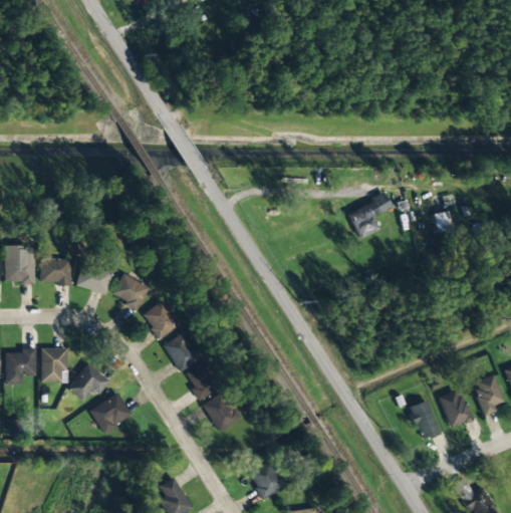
[(347,211),(358,238),(380,229),(374,215),(393,208),(387,194),(347,211)]
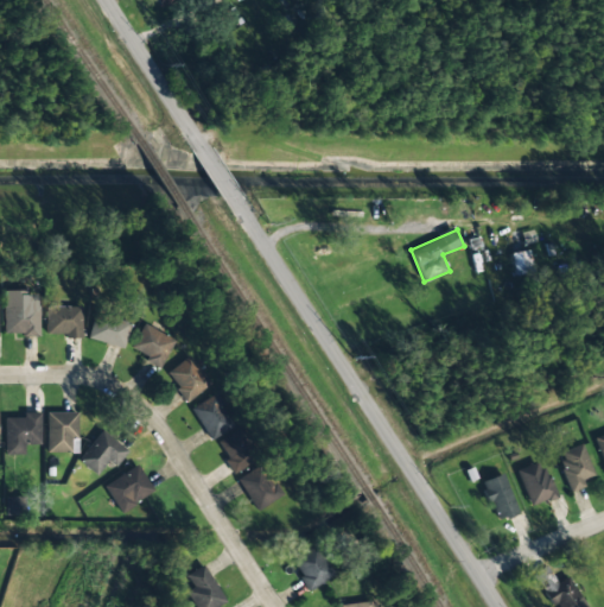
[(516,274),(534,271),(531,250),(513,252),(516,274)]
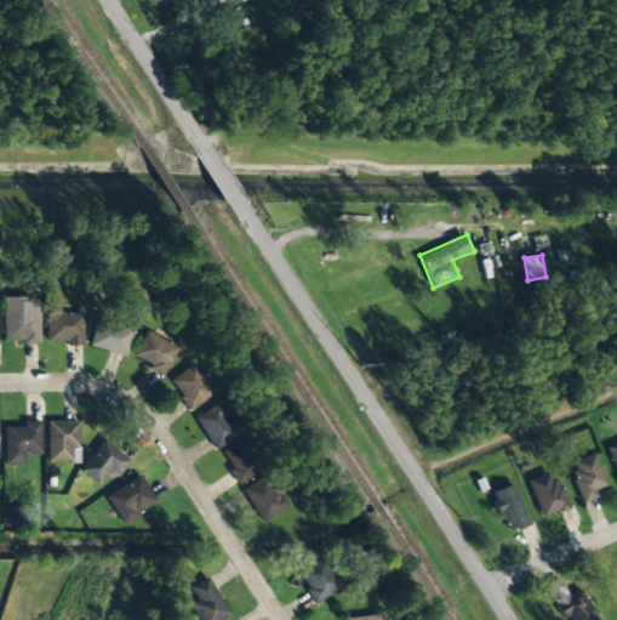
[(43,312),(6,311),(6,341),(41,341),(43,312)]
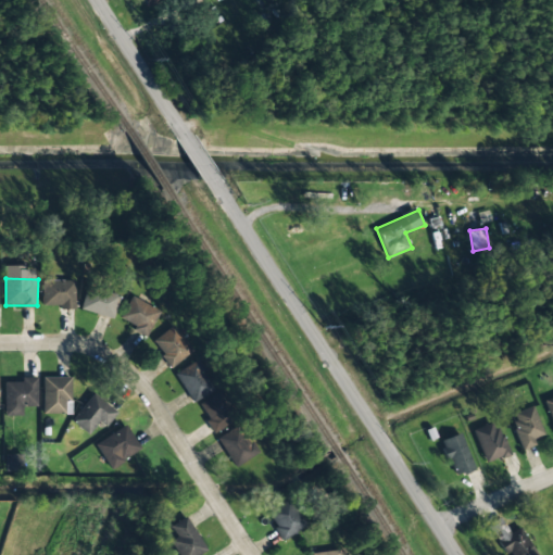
[(77,308),(76,279),(44,279),(45,305),(62,305),(62,308),(77,308)]
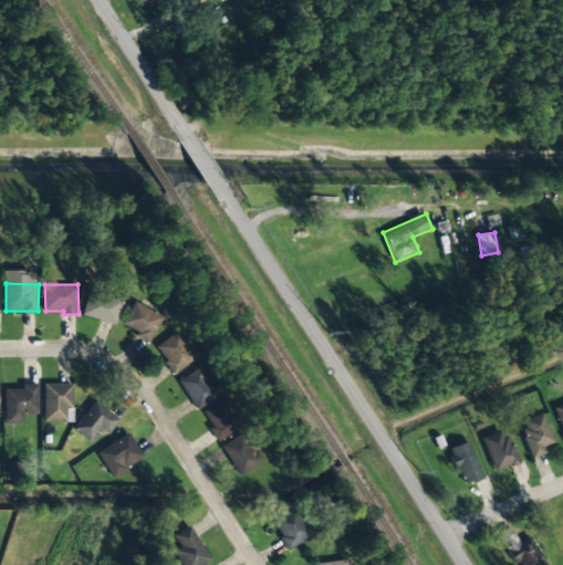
[(84,314),(116,324),(124,300),(92,290),(84,314)]
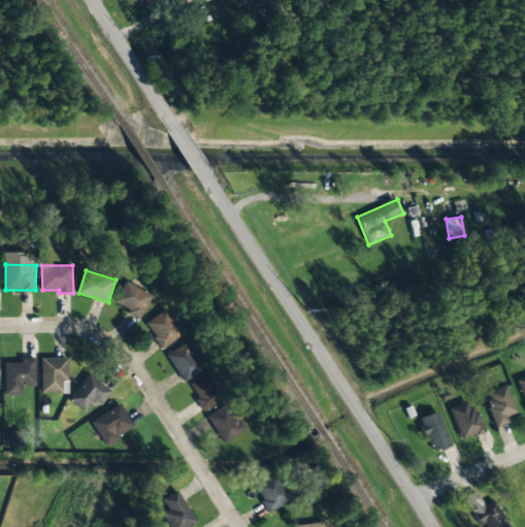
[(130,309),(128,313),(140,320),(154,295),(127,281),(116,301),(130,309)]
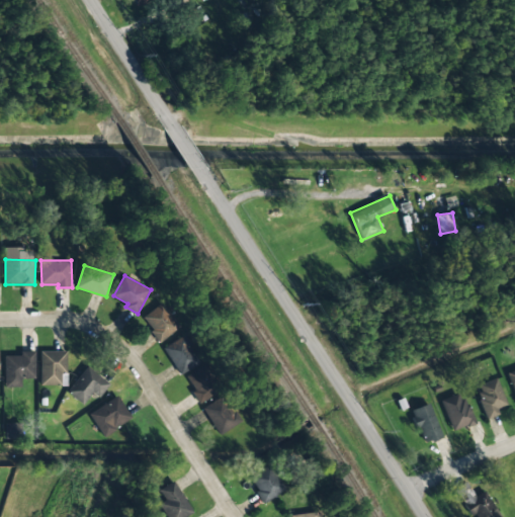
[(162,342),(182,326),(163,302),(143,318),(162,342)]
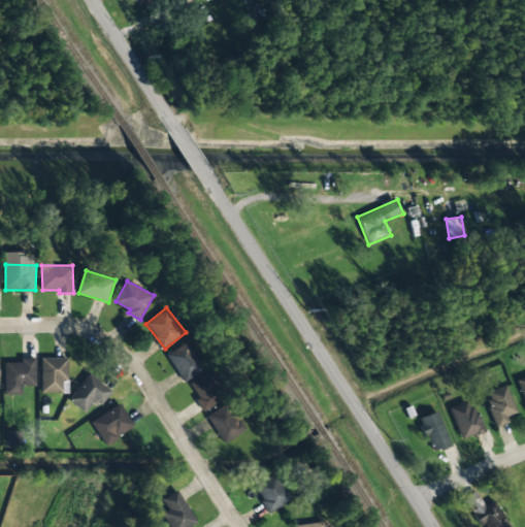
[(186,382),(205,368),(188,341),(168,354),(186,382)]
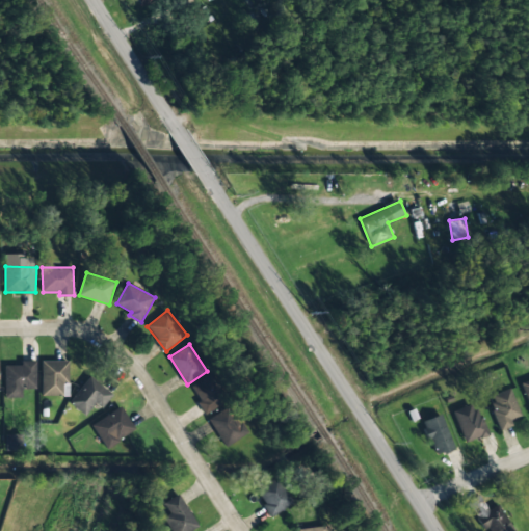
[(5,365),(6,397),(24,397),(24,389),(38,388),(37,360),(23,361),(23,364),(5,365)]
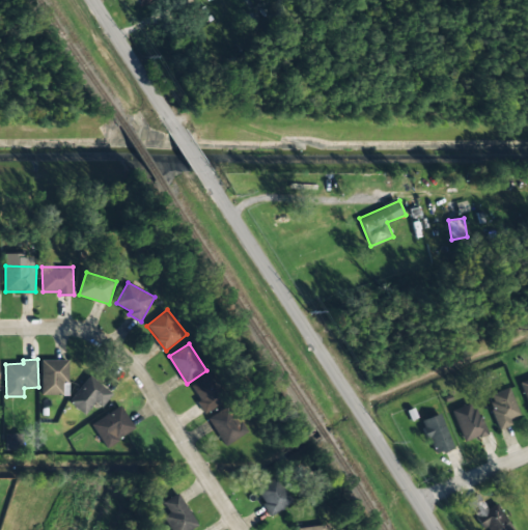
[(70,360),(43,360),(44,394),(64,394),(64,382),(70,382),(70,360)]
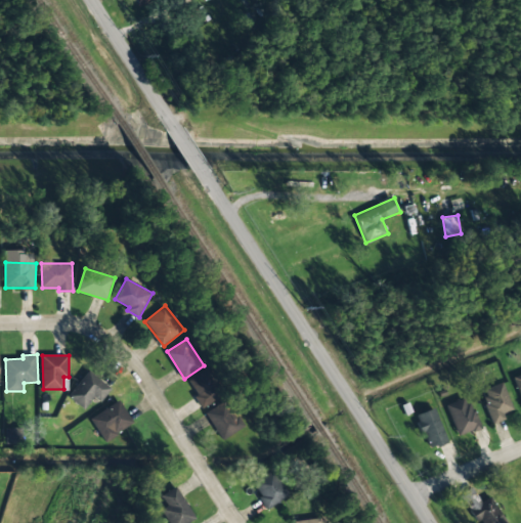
[(113,389),(91,369),(69,394),(84,408),(94,397),(99,402),(113,389)]
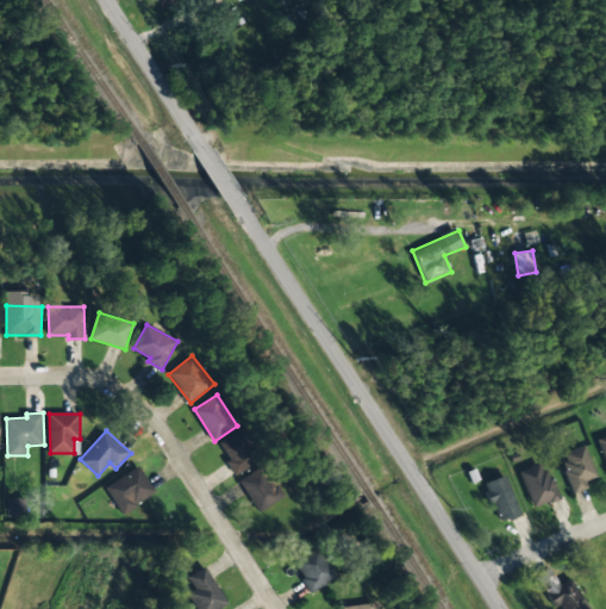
[(236,474),(260,461),(242,430),(222,441),(231,459),(227,461),(236,474)]
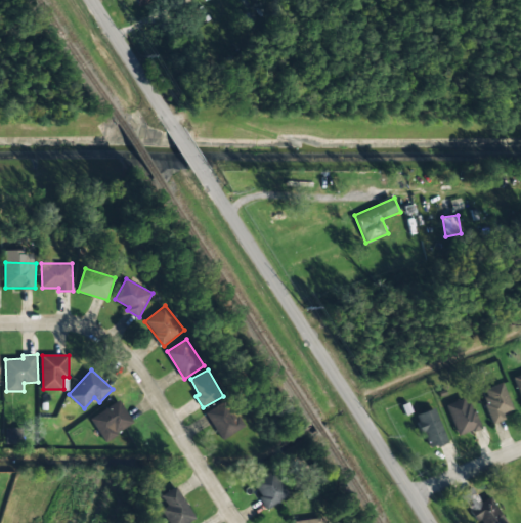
[(492,424),(507,421),(505,412),(513,410),(506,382),(484,387),(492,424)]
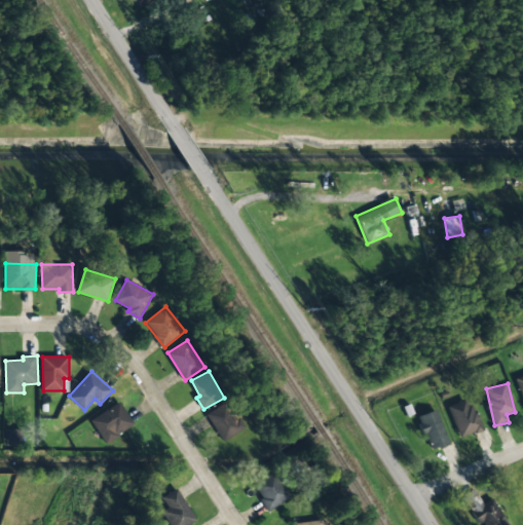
[(461,437),(483,428),(471,398),(449,406),(461,437)]
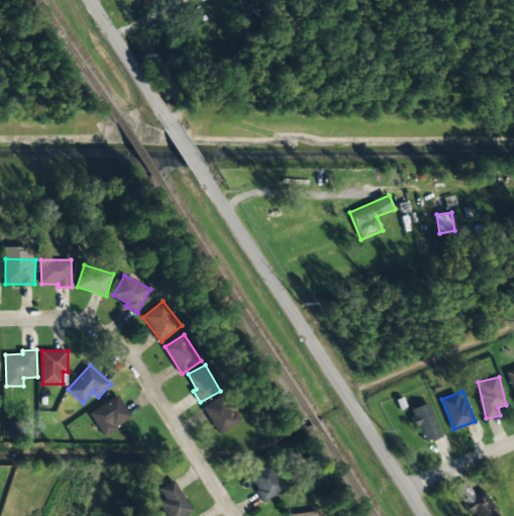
[(133,417),(118,394),(90,412),(105,435),(133,417)]
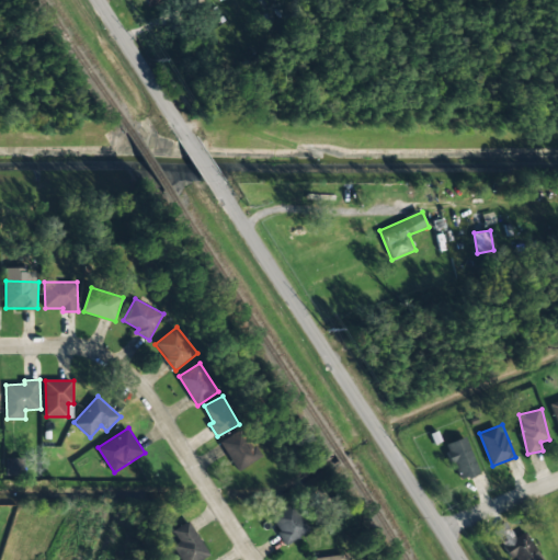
[(260,459),(246,429),(223,440),(237,470),(260,459)]
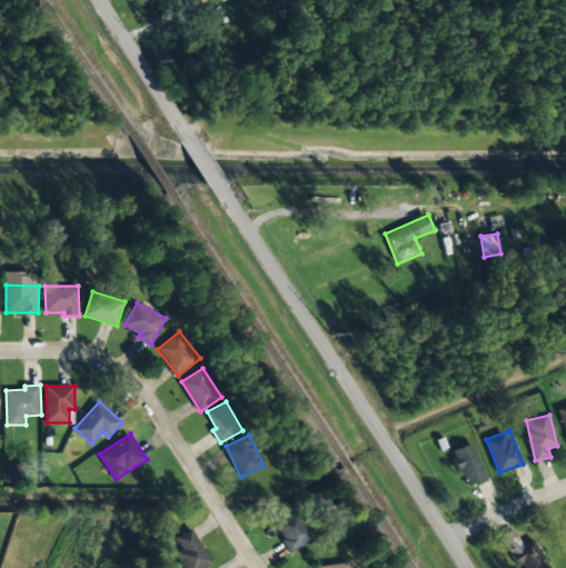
[(468,487),(488,480),(474,442),(454,449),(468,487)]
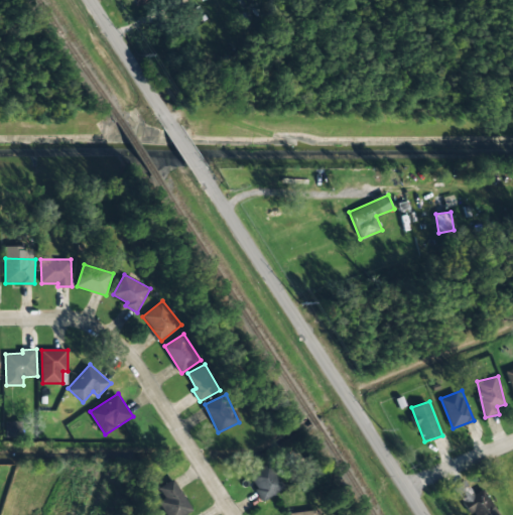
[(250,473),(263,500),(285,490),(272,463),(250,473)]
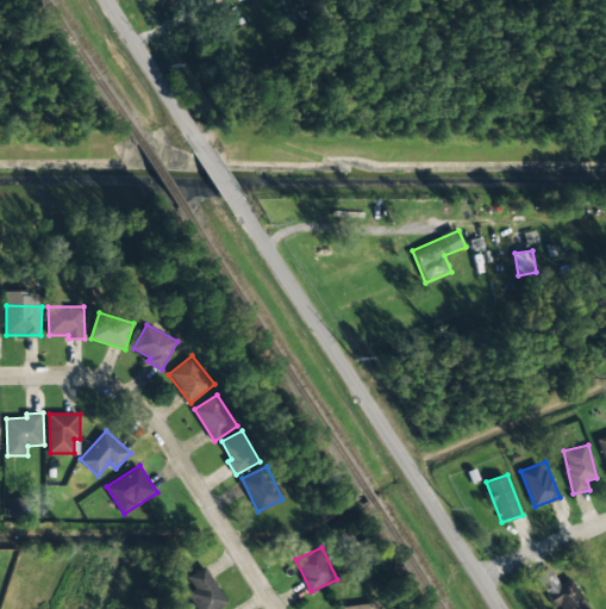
[(189,577),(197,588),(189,592),(199,608),(219,608),(230,602),(206,566),(189,577)]
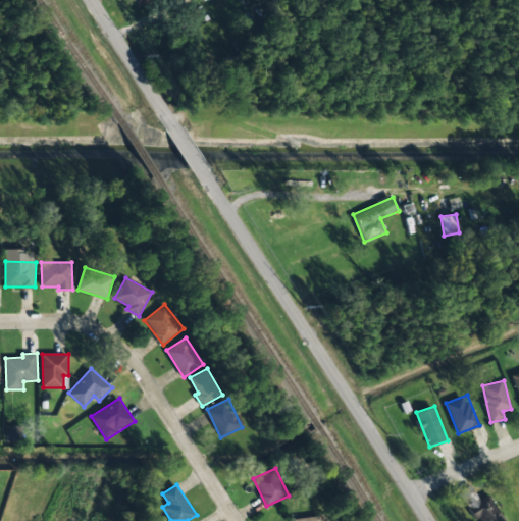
[(462,489),(476,520),(504,520),(491,493),(479,500),(473,484),(462,489)]
